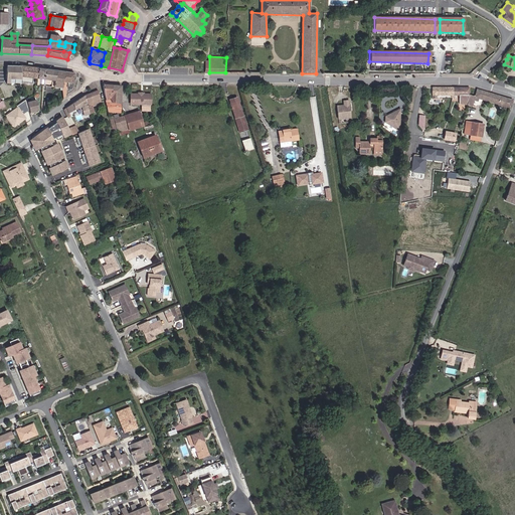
[(21,83),(20,66),(9,65),(9,68),(7,68),(6,68),(6,79),(9,79),(9,82),(21,83)]
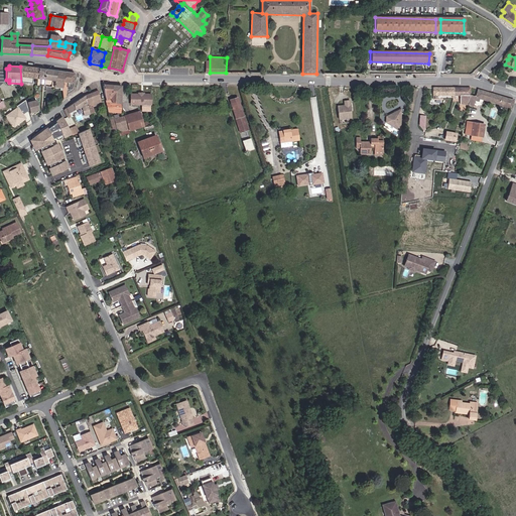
[(37,80),(39,69),(20,67),(21,84),(32,85),(32,79),(37,80)]
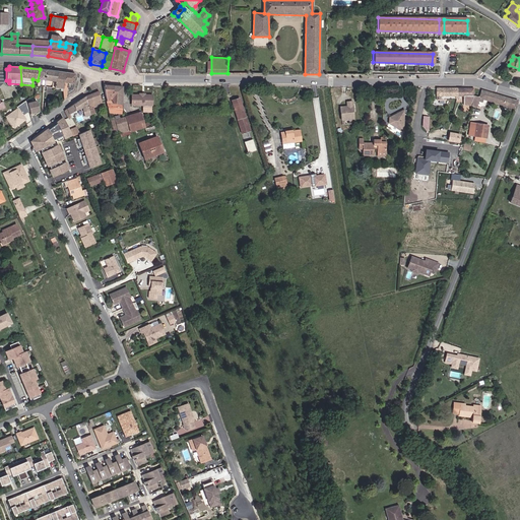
[(40,80),(45,80),(46,70),(40,69),(38,80),(37,84),(39,85),(40,80)]
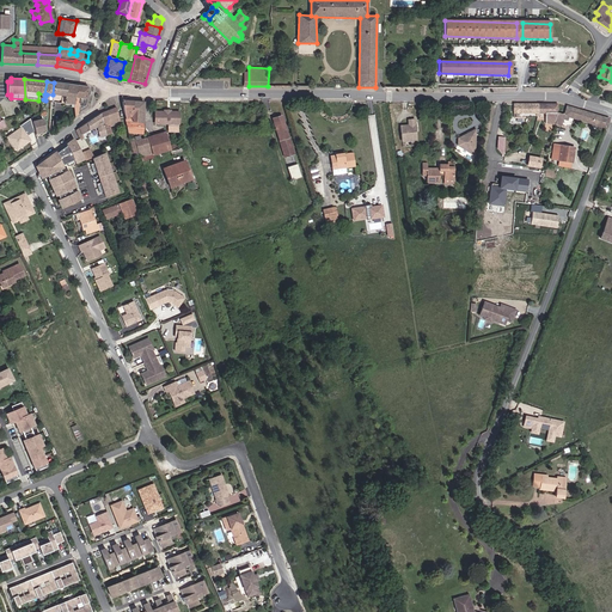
[(65,104),(66,97),(67,84),(54,83),(53,95),(62,96),(61,103),(63,103),(65,104)]
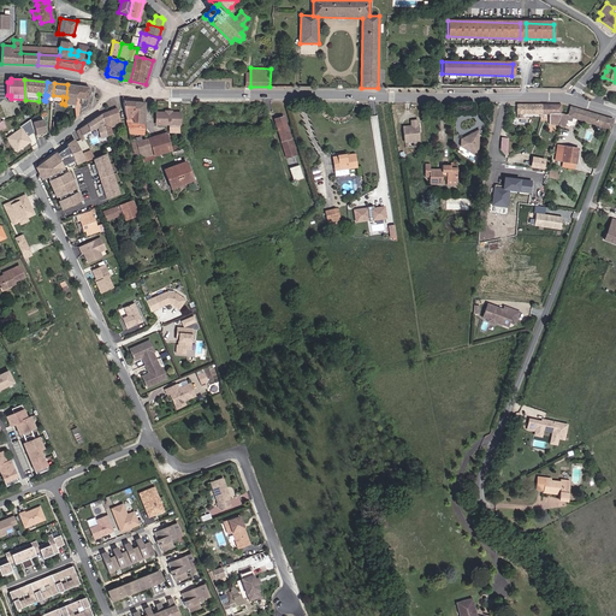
[(75,108),(75,106),(77,87),(67,84),(66,98),(65,105),(71,106),(71,108),(75,108)]
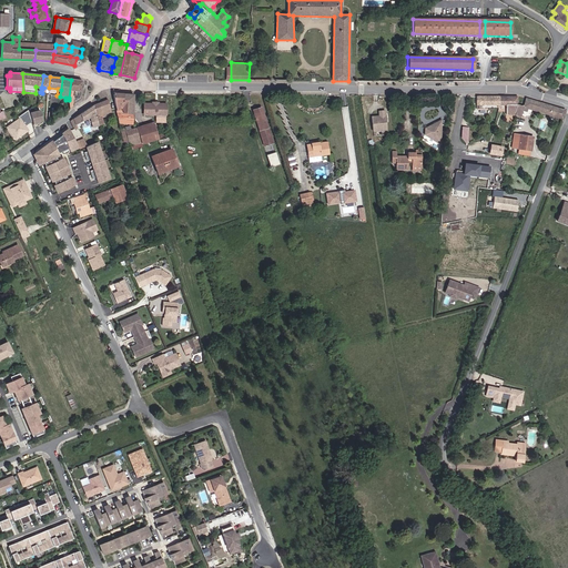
[(82,88),(82,84),(81,83),(81,81),(78,80),(71,80),(69,98),(69,100),(69,102),(70,109),(73,107),(73,103),(72,102),(72,101),(72,100),(73,99),(73,95),(78,97),(78,91),(80,92),(80,89),(82,88)]
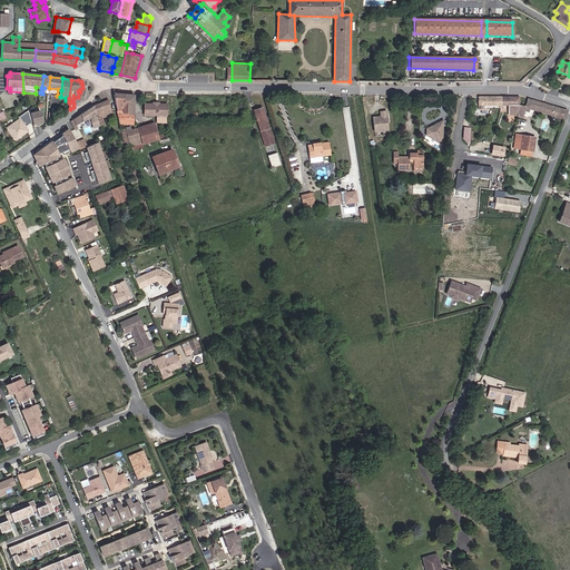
[(117,110),(124,109),(124,95),(114,94),(117,110)]
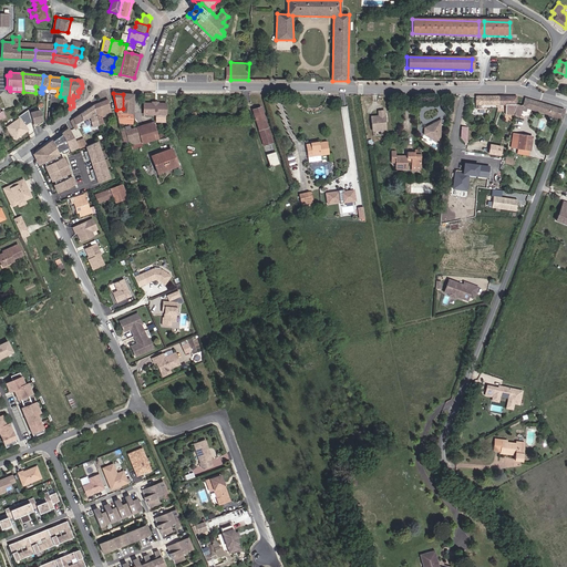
[(119,124),(132,124),(133,94),(123,94),(123,109),(116,110),(119,124)]
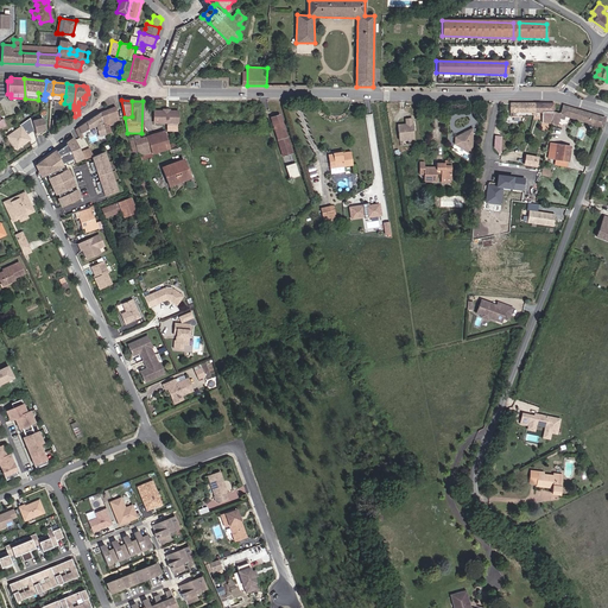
[(534,113),(534,103),(510,103),(510,118),(521,118),(520,113),(534,113)]
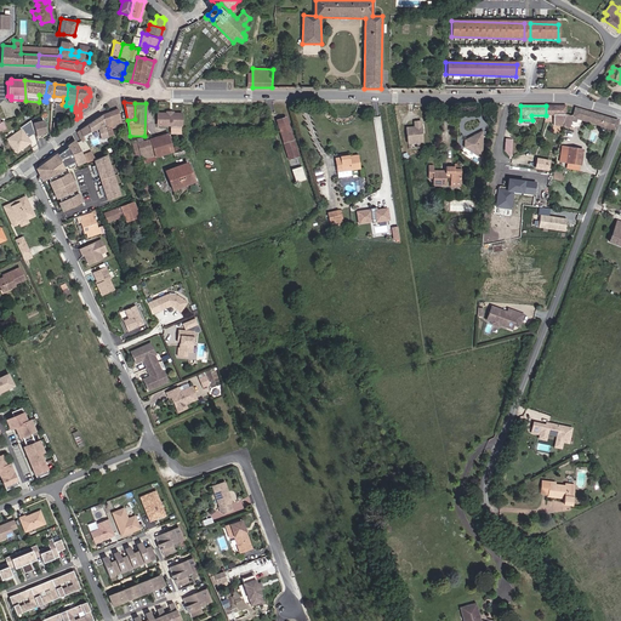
[(565,114),(565,106),(546,106),(546,115),(553,115),(553,123),(563,124),(565,115),(565,114)]
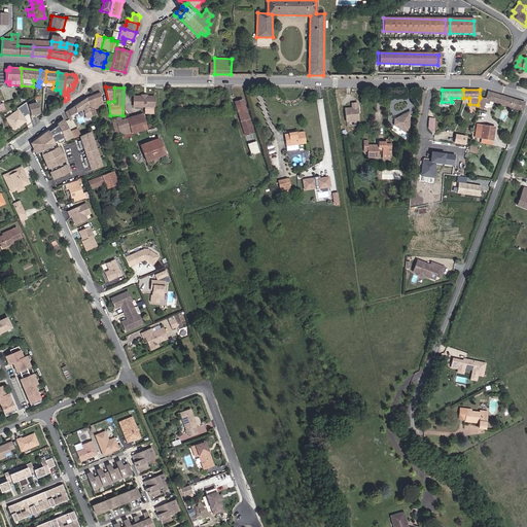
[(524,102),(488,92),(485,100),(480,98),(478,105),(478,107),(482,109),(484,103),(488,104),(489,101),(522,110),(524,102)]
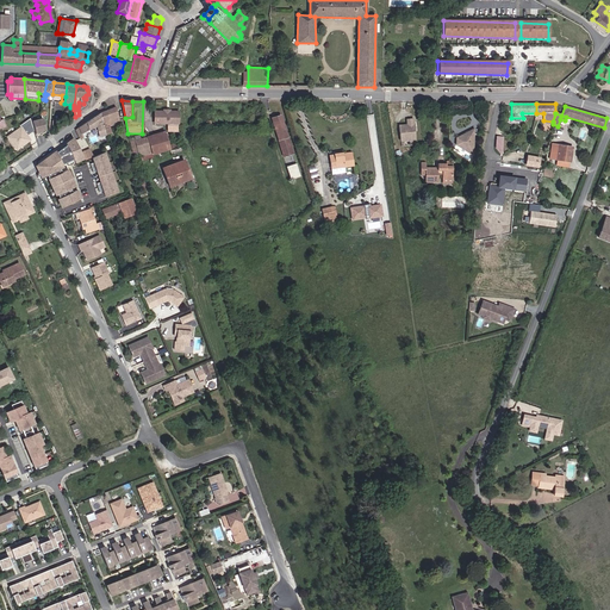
[(110,126),(120,123),(116,107),(100,113),(106,135),(112,132),(110,126)]
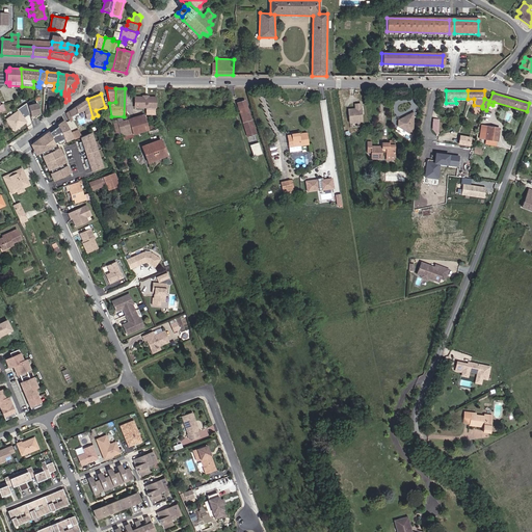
[(92,117),(87,99),(65,113),(69,121),(73,120),(72,117),(84,110),(87,120),(92,117)]
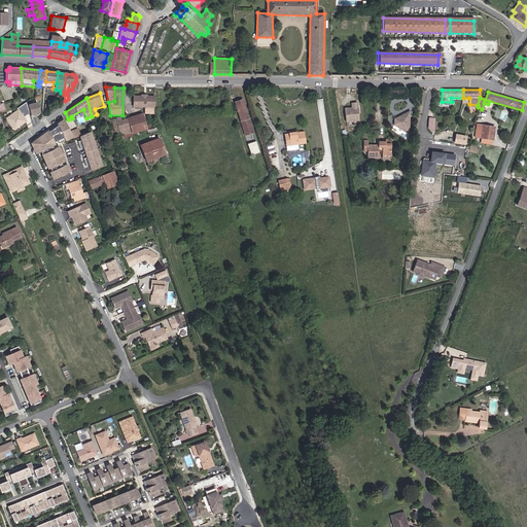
[(153,108),(152,108),(152,99),(134,99),(134,106),(145,107),(145,113),(152,113),(153,108)]
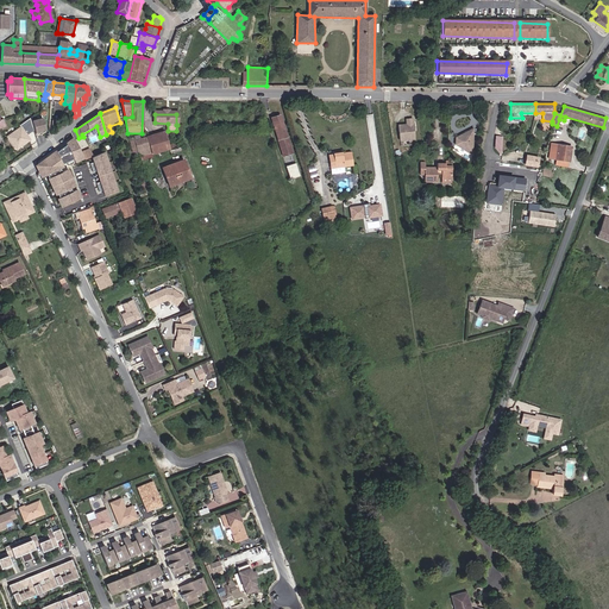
[(290,180),(300,176),(290,148),(281,115),(271,118),(290,180)]
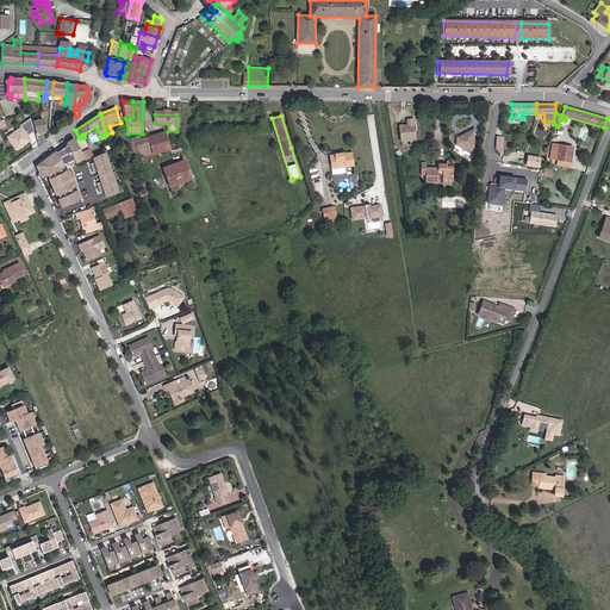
[(400,141),(415,139),(414,118),(406,119),(408,124),(399,125),(400,141)]
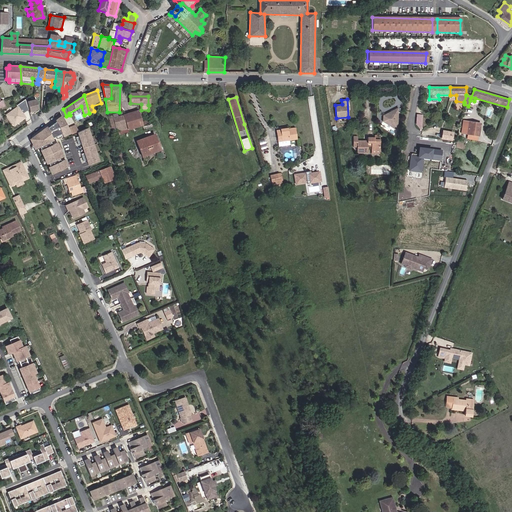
[(38,110),(35,100),(26,102),(29,113),(33,112),(33,111),(38,110)]
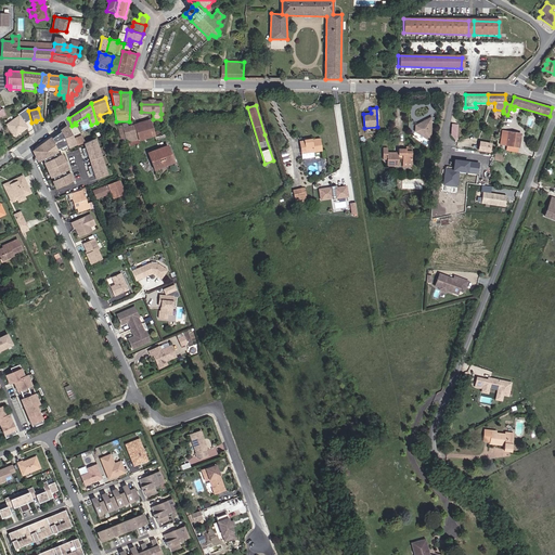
[(433,117),(427,119),(424,121),(416,125),(416,130),(430,140),(433,117)]
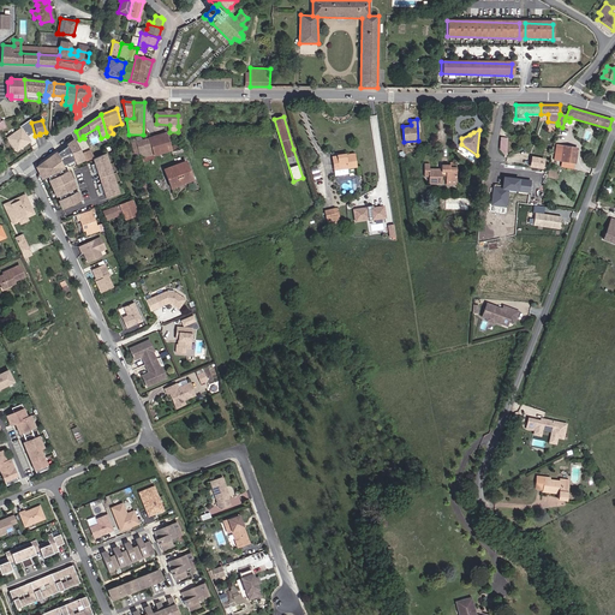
[(154,155),(172,150),(166,133),(148,138),(154,155)]
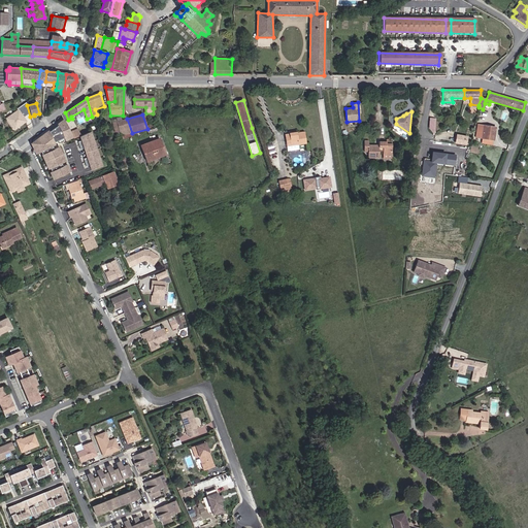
[(121,135),(132,133),(127,119),(117,122),(120,131),(121,135)]
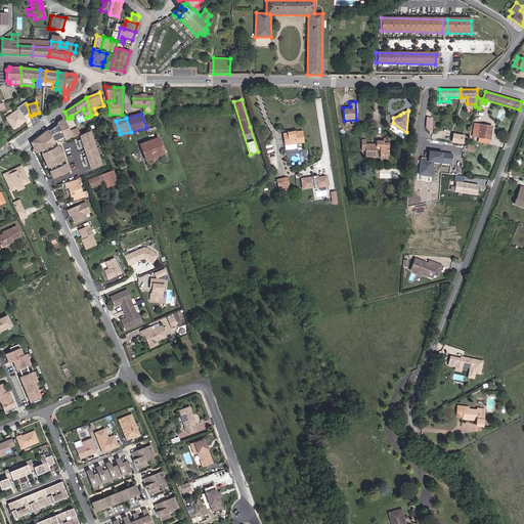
[(52,143),(57,140),(57,142),(72,136),(63,119),(56,124),(57,125),(48,132),(48,130),(40,136),(41,138),(32,145),(36,155),(41,151),(42,156),(41,157),(47,171),(49,170),(50,173),(49,174),(52,181),(69,173),(64,166),(60,168),(59,166),(63,164),(56,149),(51,151),(50,147),(53,146),(52,143)]
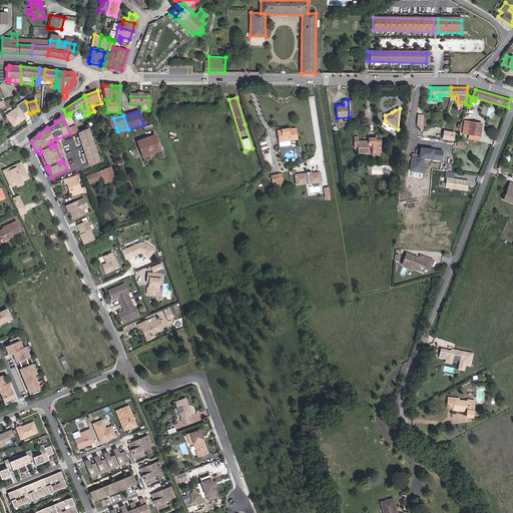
[(47,129),(56,122),(55,121),(47,127),(47,129)]
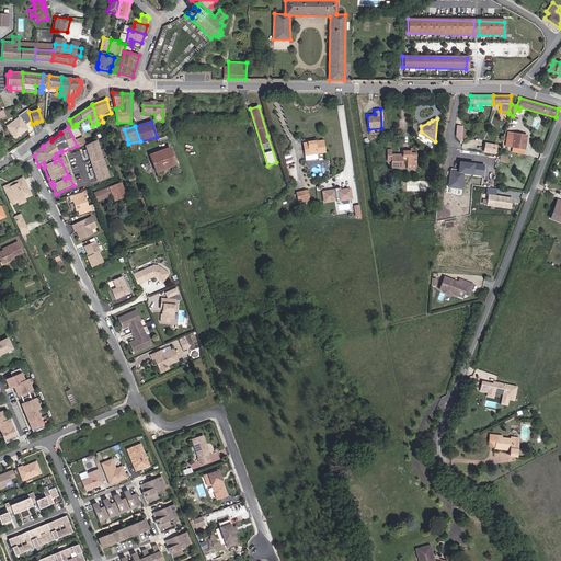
[(524,149),(526,135),(514,133),(512,147),(524,149)]
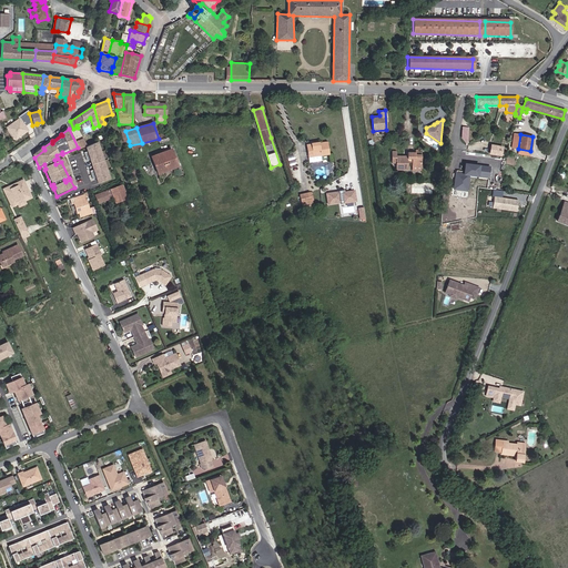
[(310,149),(307,149),(310,161),(327,159),(326,155),(330,154),(327,141),(312,143),(312,144),(310,144),(310,149)]
